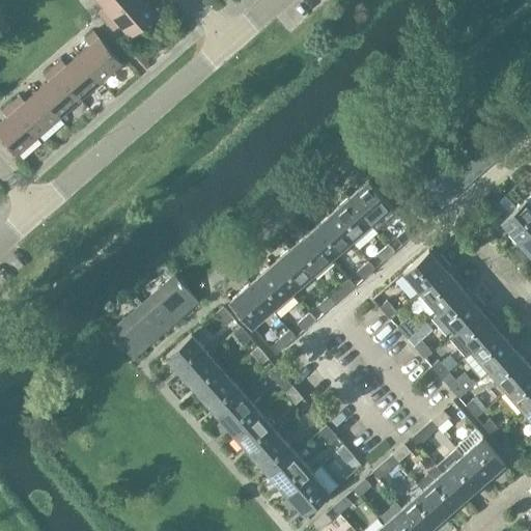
[(98,14),(106,23),(131,0),(96,0),(104,8),(98,14)]
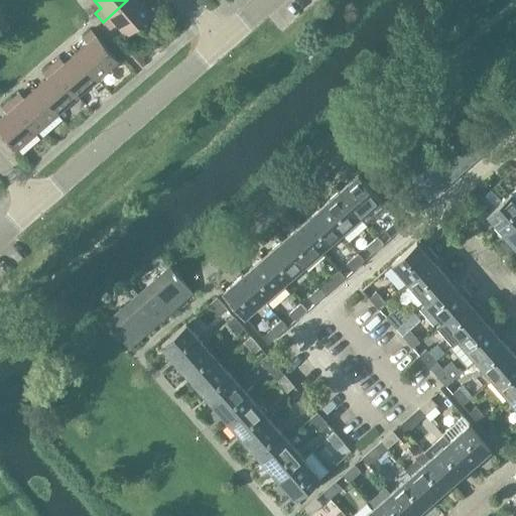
[(138,0),(127,0),(103,22),(109,29),(115,24),(127,37),(152,15),(138,0)]
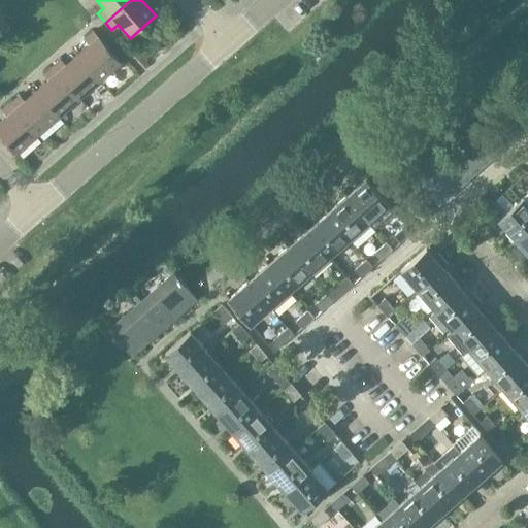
[(89,45),(76,56),(100,81),(121,63),(93,32),(84,40),(89,45)]
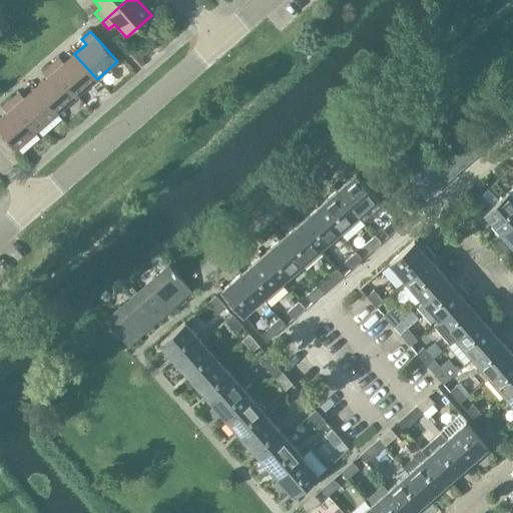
[(59,58),(50,66),(77,97),(97,79),(74,54),(63,64),(59,58)]
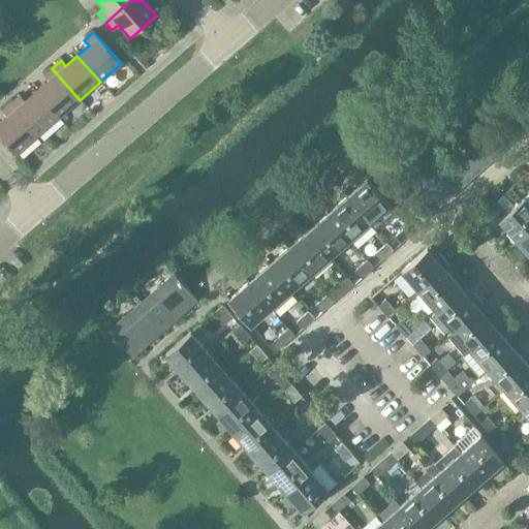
[(48,81),(35,92),(58,118),(80,100),(52,68),(43,75),(48,81)]
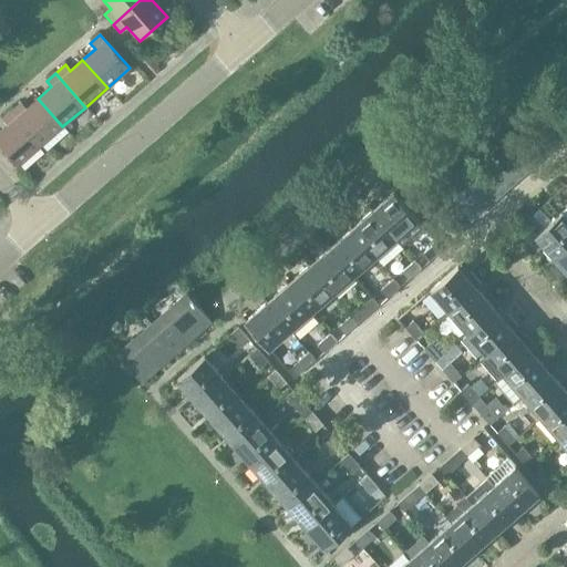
[(21,103),(10,112),(40,146),(62,126),(38,99),(27,109),(21,103)]
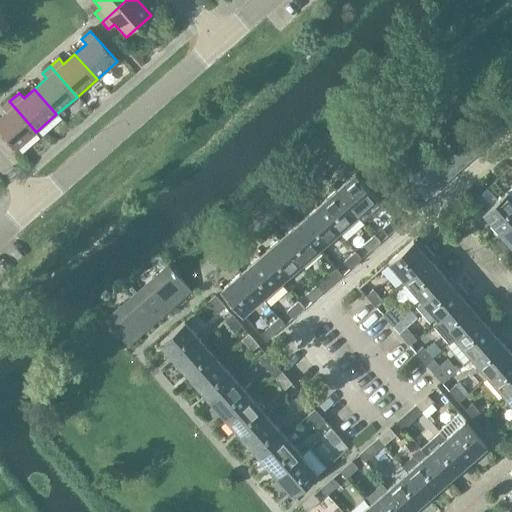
[(36,132),(9,101),(1,108),(6,113),(0,118),(0,128),(17,149),(36,132)]
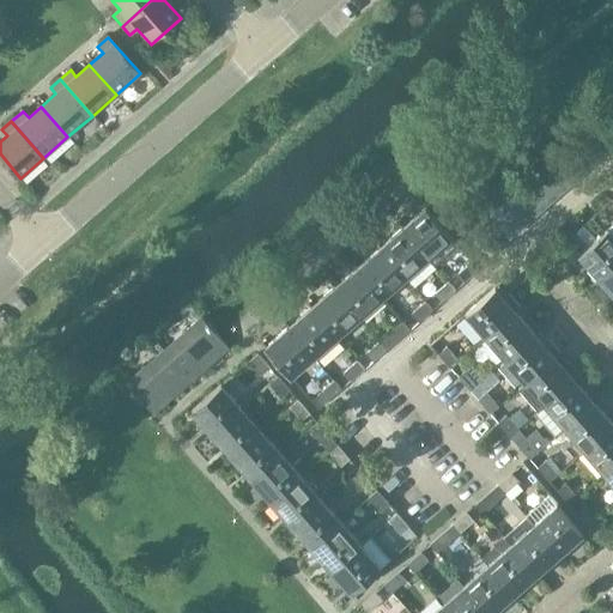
[(402,230),(428,259),(434,266),(443,258),(445,261),(460,249),(426,210),(402,230)]
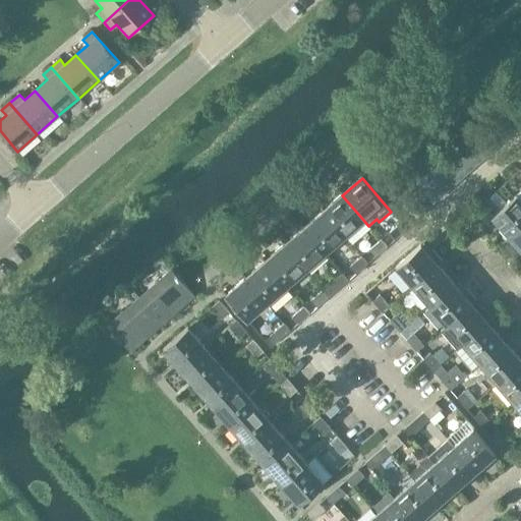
[(520,198),(517,194),(491,216),(509,235),(520,225),(520,198)]
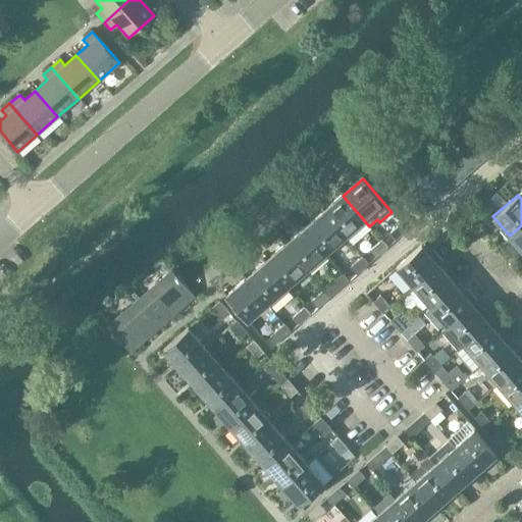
[(343,196),(323,212),(345,237),(364,220),(343,196)]
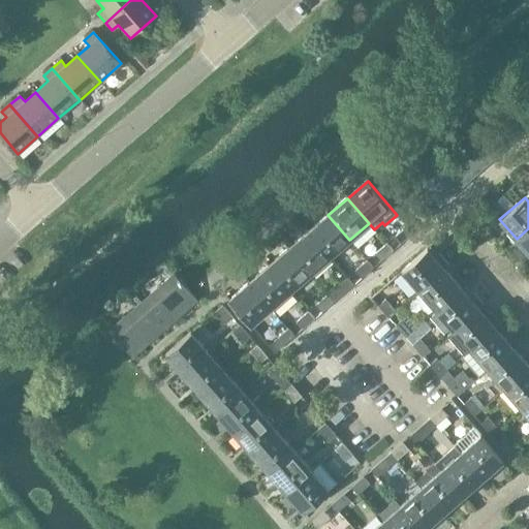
[(328,215),(308,232),(330,257),(349,240),(328,215)]
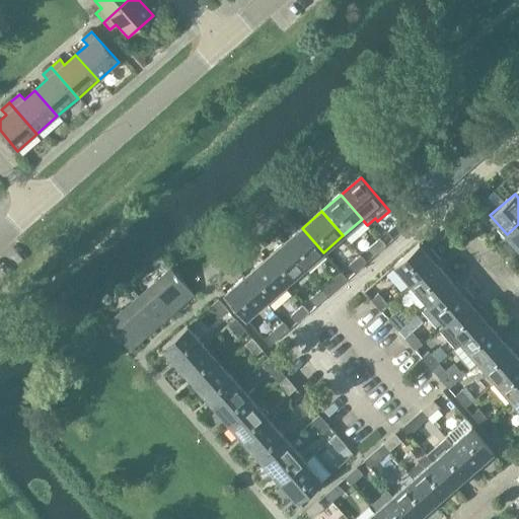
[(387,232),(393,238),(405,228),(399,222),(387,232)]
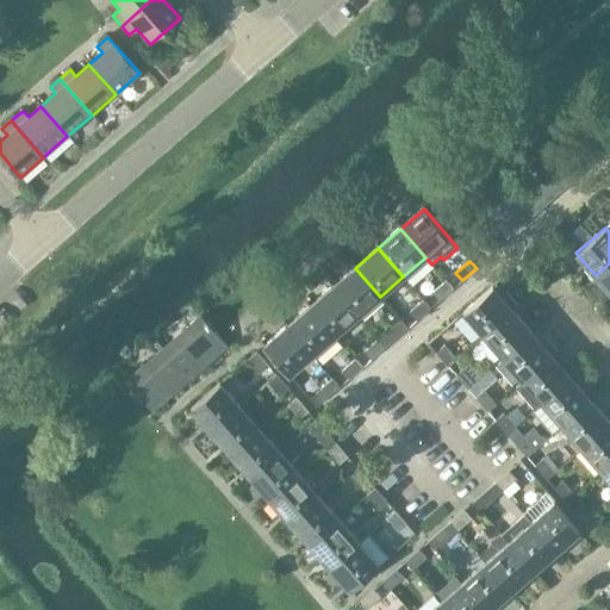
[(609,263),(596,275),(609,291),(609,263)]
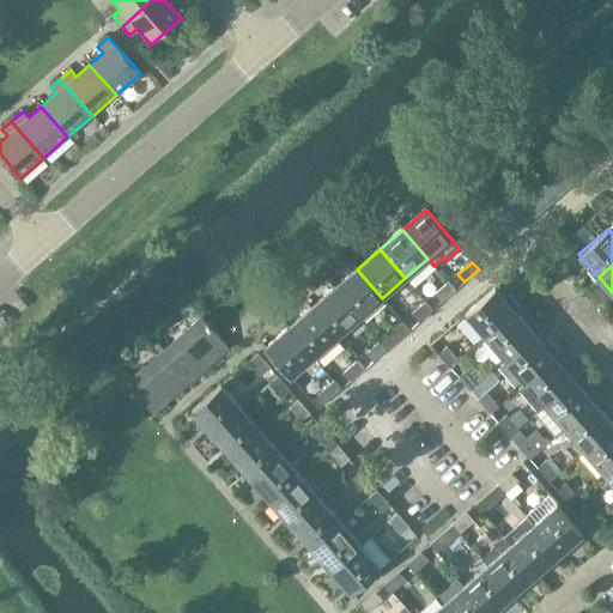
[(357,269),(334,289),(359,317),(382,298),(357,269)]
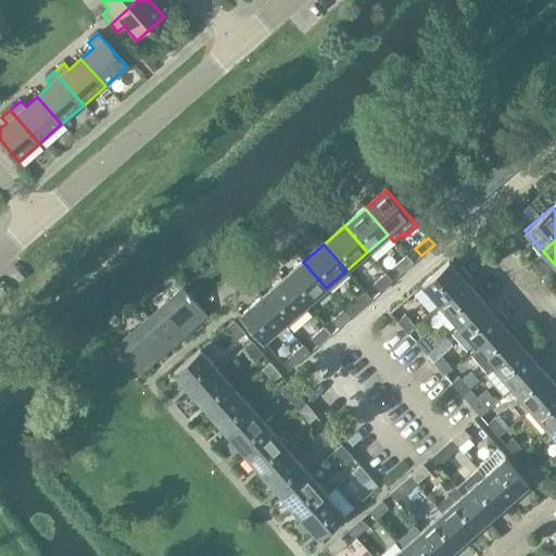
[(394,266),(401,274),(414,262),(407,255),(394,266)]
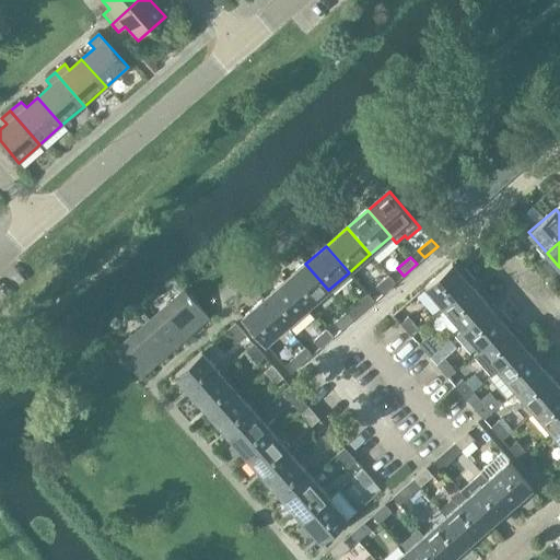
[(452,264),(426,287),(444,307),(470,284),(476,280),(465,268),(461,272),(454,265),(457,261),(456,260),(453,264),(452,264)]
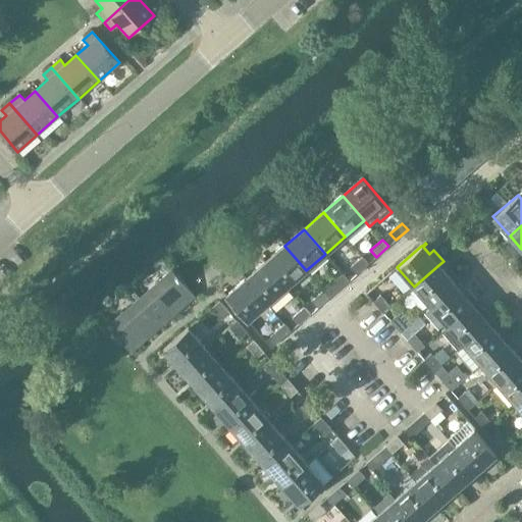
[(284,246),(265,263),(286,288),(306,270),(284,246)]
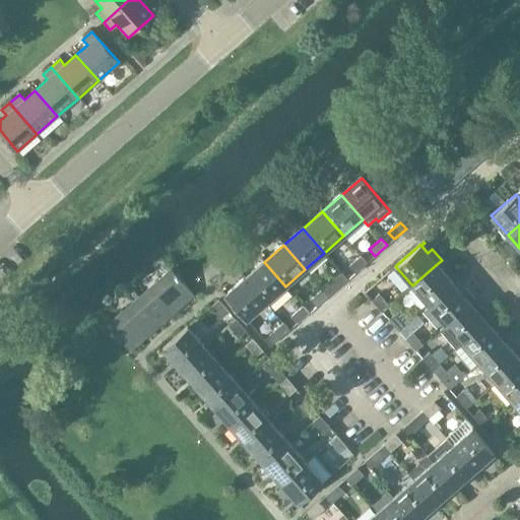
[(348,266),(354,273),(367,262),(361,256),(348,266)]
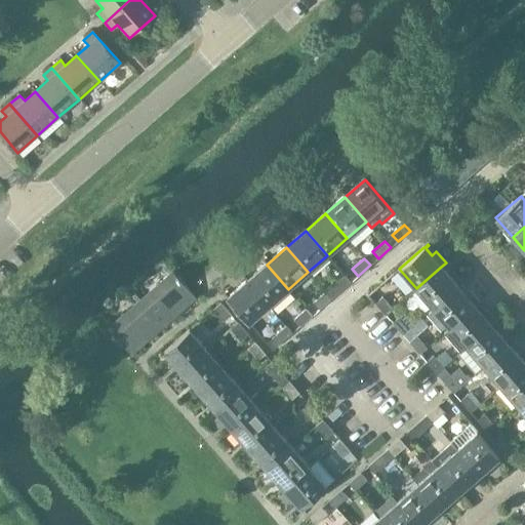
[(267,265),(247,281),(269,307),(288,289),(267,265)]
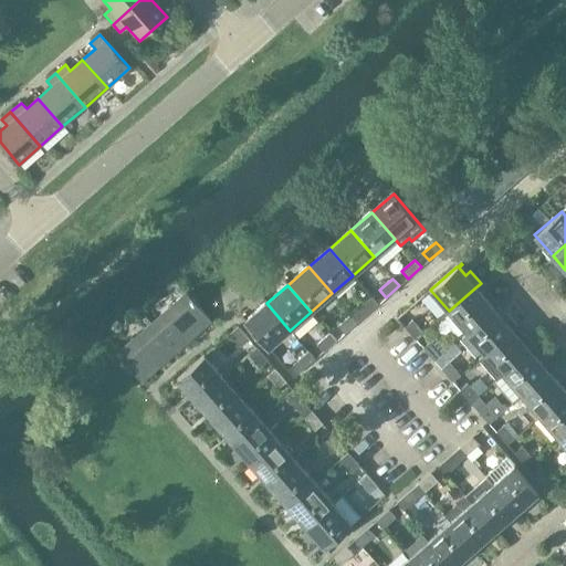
[(449,311),(468,333),(494,308),(475,287),(449,311)]
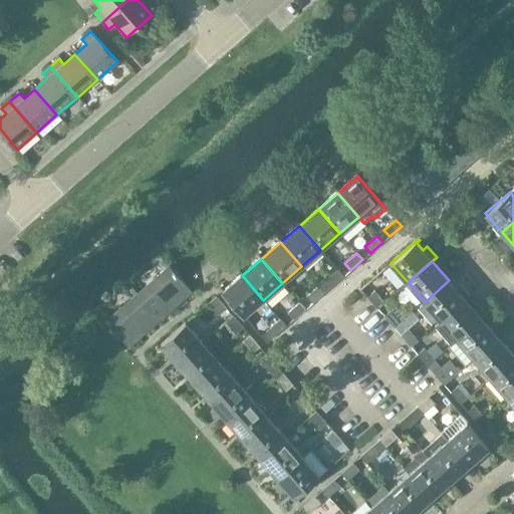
[(170,268),(138,296),(160,321),(192,293),(170,268)]
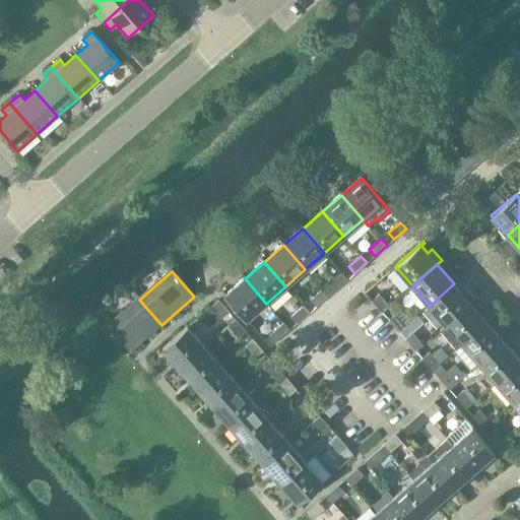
[(330,283),(336,289),(347,279),(341,272),(330,283)]
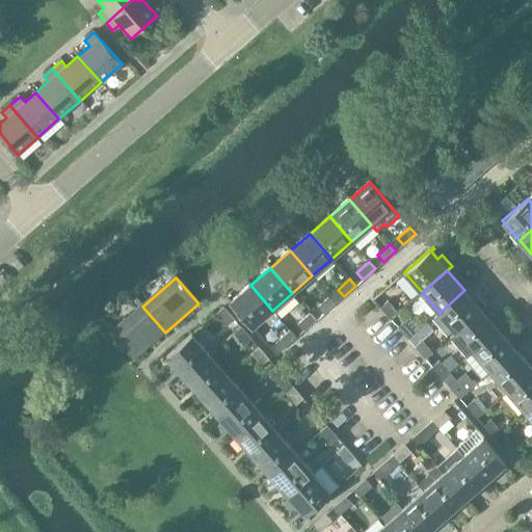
[(272,311),(250,285),(230,302),(251,328),(272,311)]
